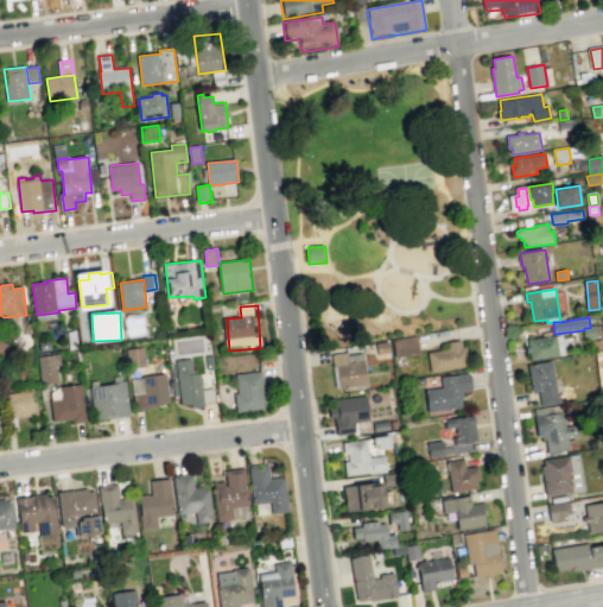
[(584,330),(585,339),(598,337),(597,326),(590,326),(590,328),(584,328),(584,330)]
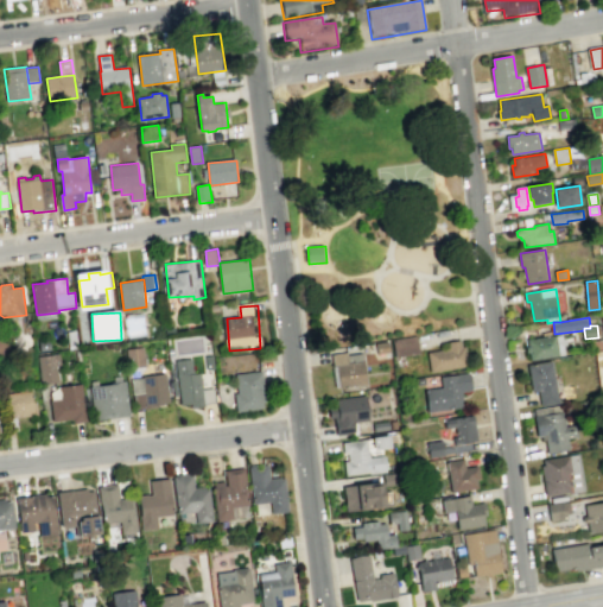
[(528,340),(529,347),(527,347),(528,354),(531,353),(532,360),(566,355),(565,346),(567,345),(567,339),(564,339),(563,335),(528,340)]
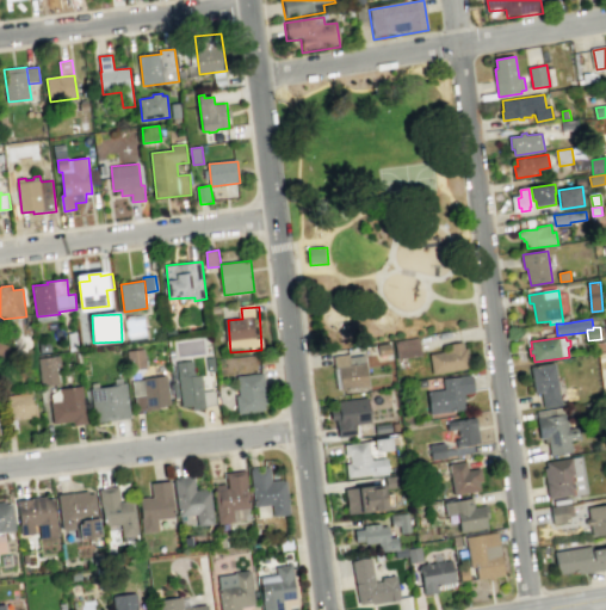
[(400,361),(397,343),(421,339),(424,357),(400,361)]
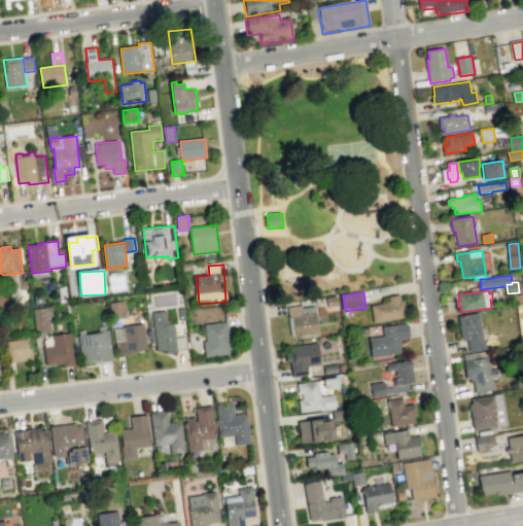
[(389,297),(403,295),(404,302),(405,301),(408,318),(375,323),(373,307),(390,304),(389,297)]
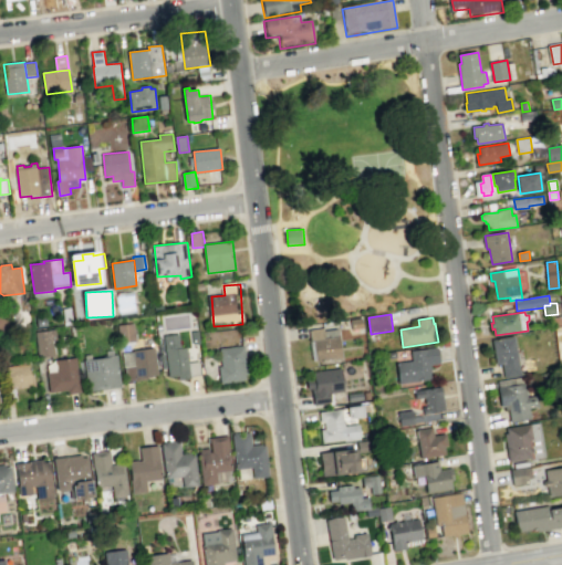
[(352,321),(364,318),(365,327),(353,330),(352,321)]
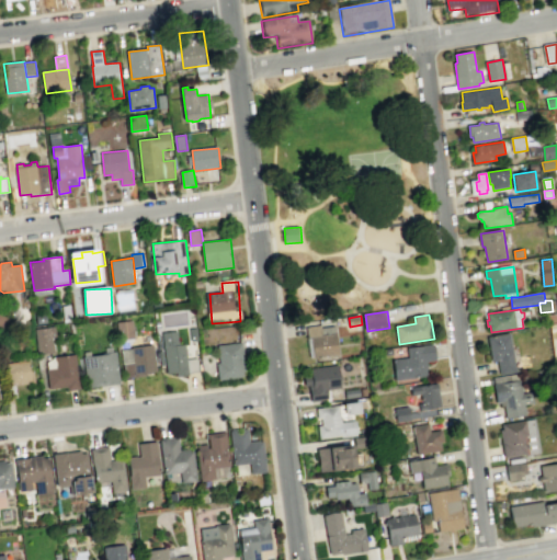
[(117,322),(120,340),(135,338),(134,320),(117,322)]
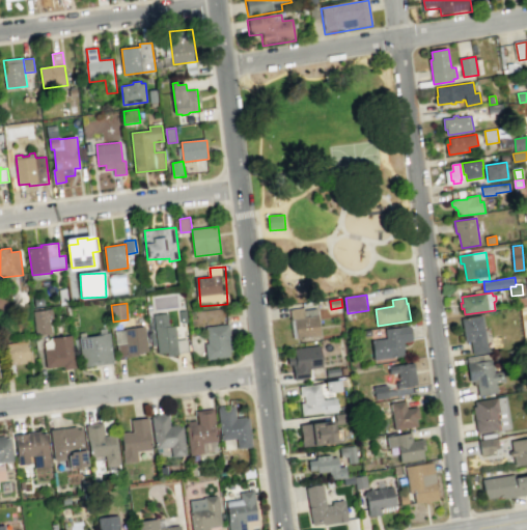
[(306,318),(319,316),(322,336),(299,339),(296,321),(293,322),(292,310),(305,308),(306,318)]
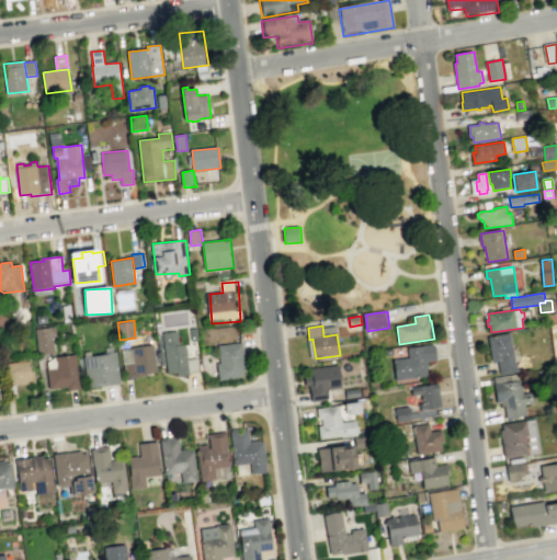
[(36,329),(40,354),(56,353),(54,338),(58,338),(56,327),(36,329)]
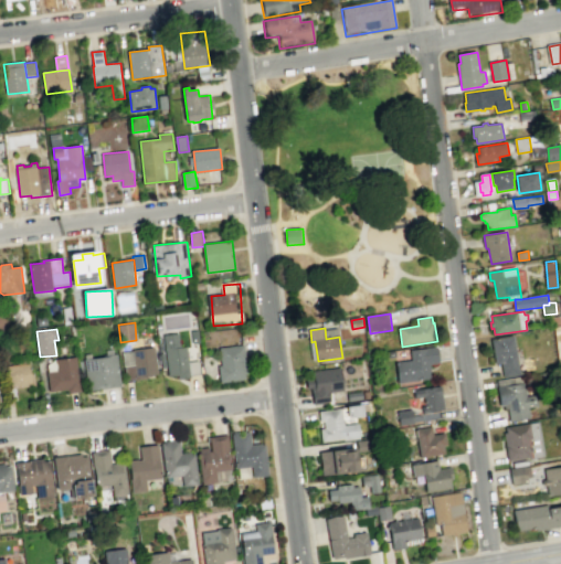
[(165,336),(160,336),(165,368),(169,368),(170,376),(180,375),(180,379),(191,378),(188,348),(182,348),(181,333),(165,336)]
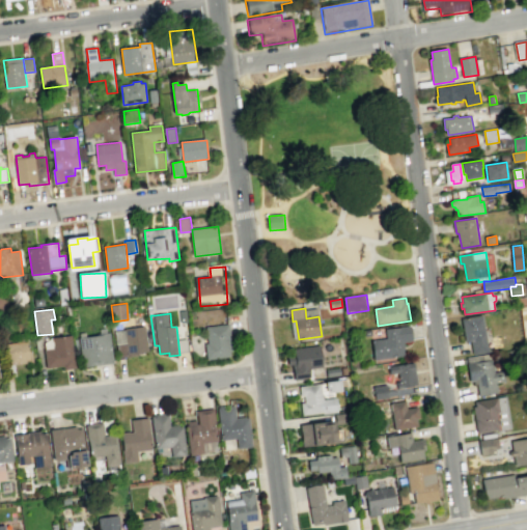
[(463,319),(467,342),(472,341),(474,355),(490,353),(483,315),(463,319)]
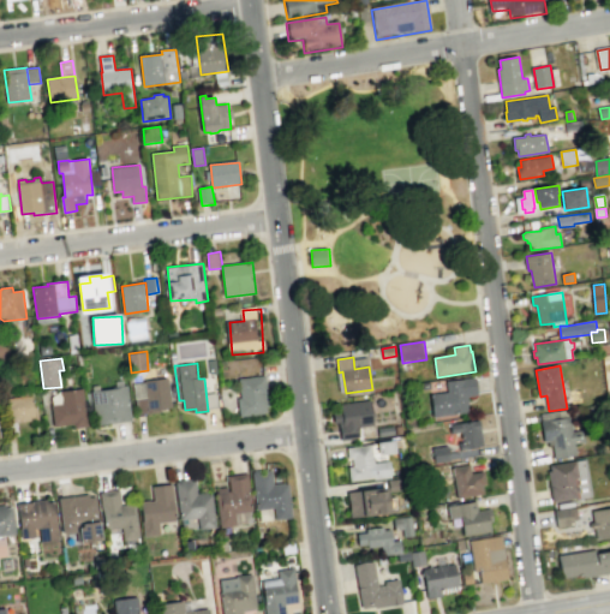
[(240,379),(241,398),(239,398),(241,416),(268,413),(268,407),(270,407),(267,376),(240,379)]
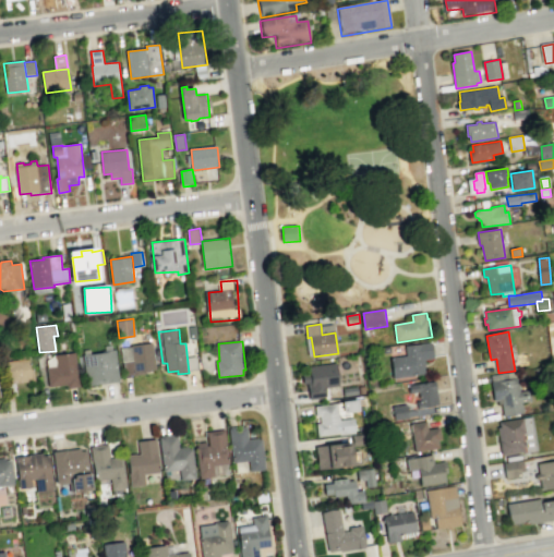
[(407,346),(408,356),(392,358),(395,378),(428,374),(426,360),(436,359),(434,342),(407,346)]
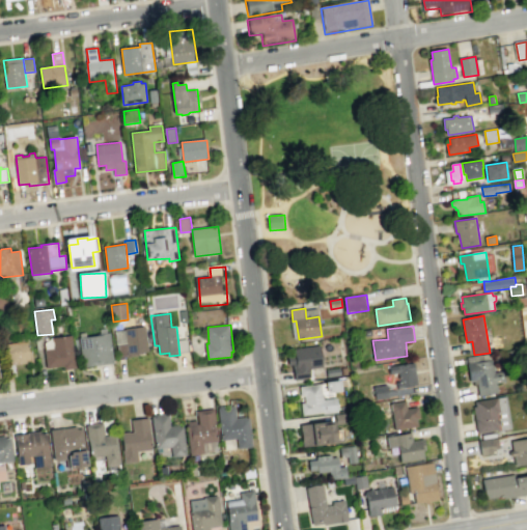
[(115,331),(119,358),(140,356),(140,354),(149,353),(146,327),(115,331)]
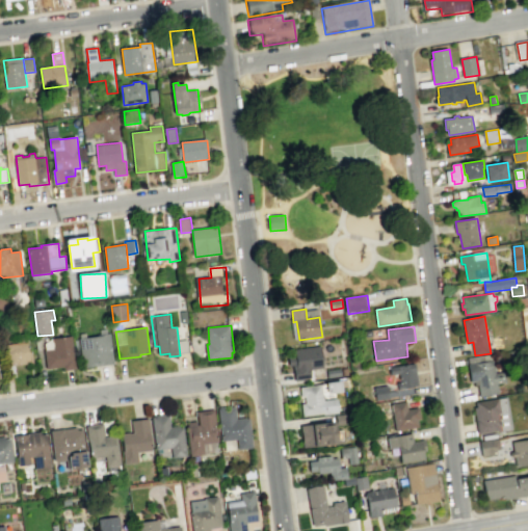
[(80,339),(84,368),(115,364),(111,334),(80,339)]
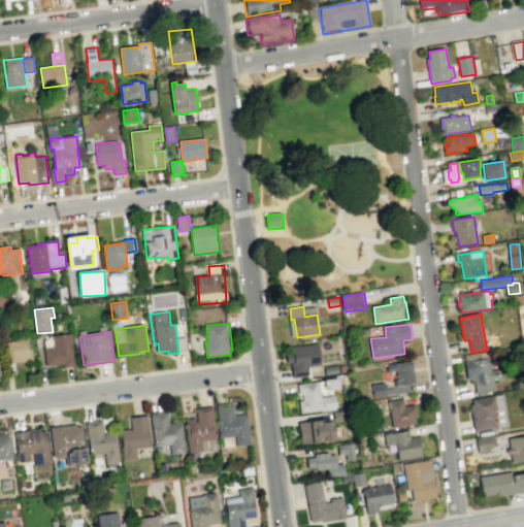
[(44,348),(55,347),(53,336),(73,334),(77,367),(64,368),(64,364),(47,366),(44,348)]
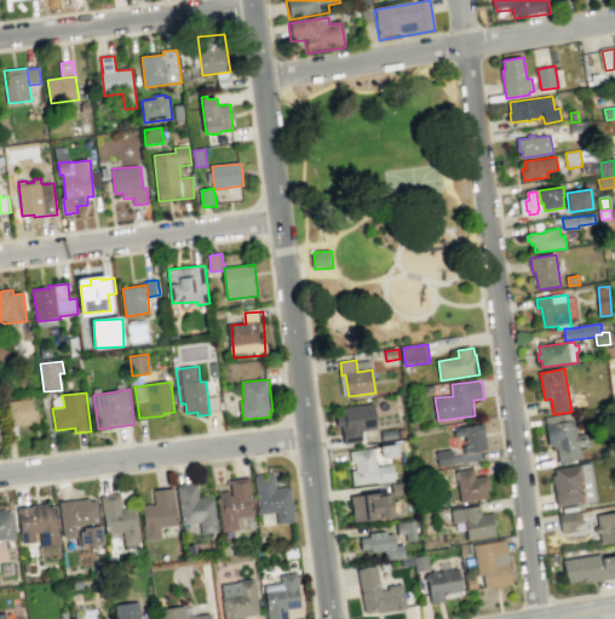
[(5,401),(35,397),(39,423),(19,425),(7,427),(5,401)]
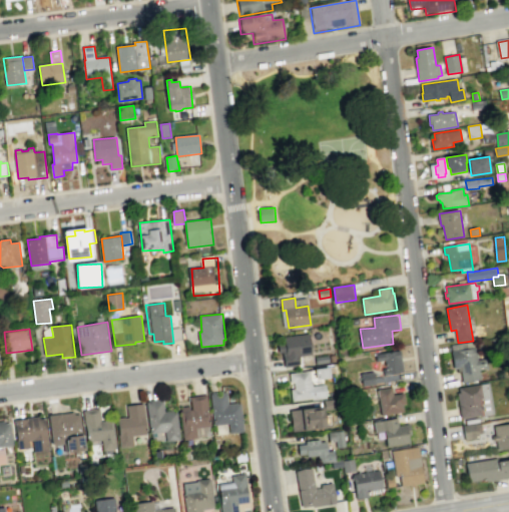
[(285,337),(311,334),(313,355),(300,357),(301,365),(286,367),(285,353),(280,354),(279,344),(286,343),(285,337)]
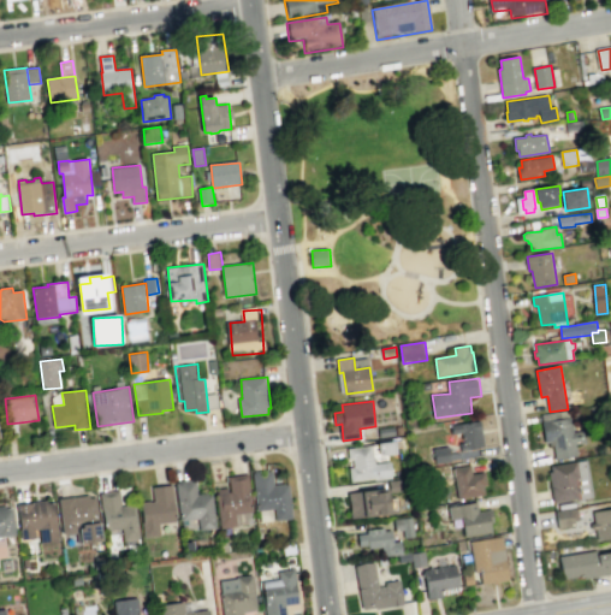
[(544,423),(547,443),(551,443),(551,448),(555,447),(557,460),(580,456),(577,444),(587,443),(585,431),(575,432),(571,418),(544,423)]
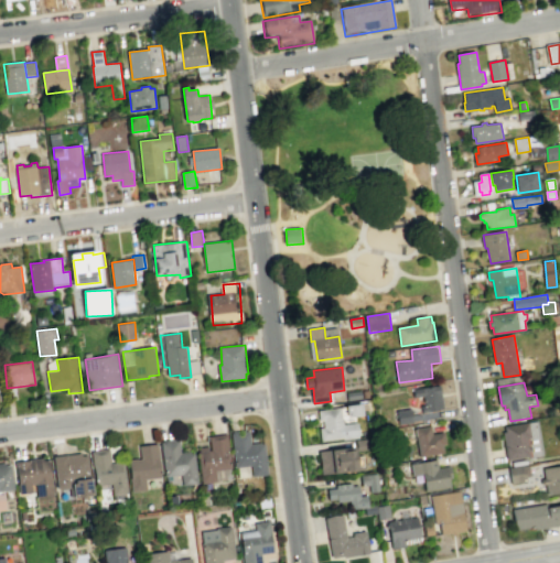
[(415,389),(416,398),(426,396),(428,405),(423,407),(424,413),(445,409),(441,386),(415,389)]
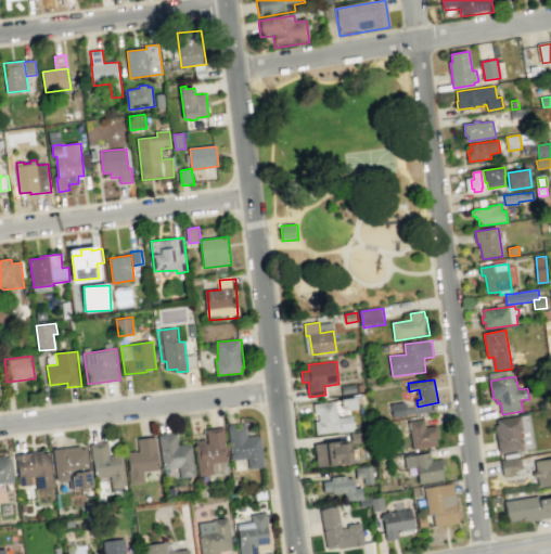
[(17,381),(18,393),(9,394),(7,382),(17,381)]
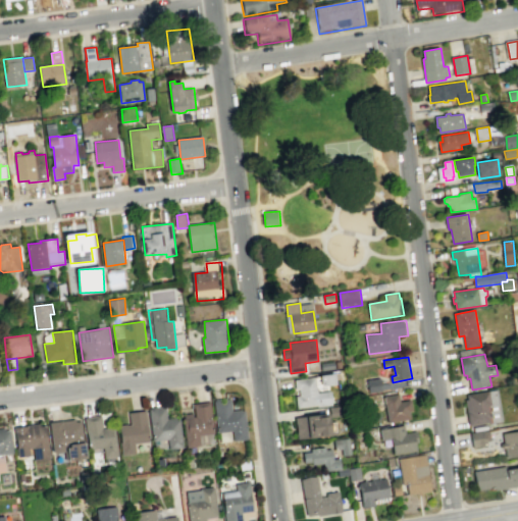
[(323,372),(322,364),(335,362),(337,370),(323,372)]
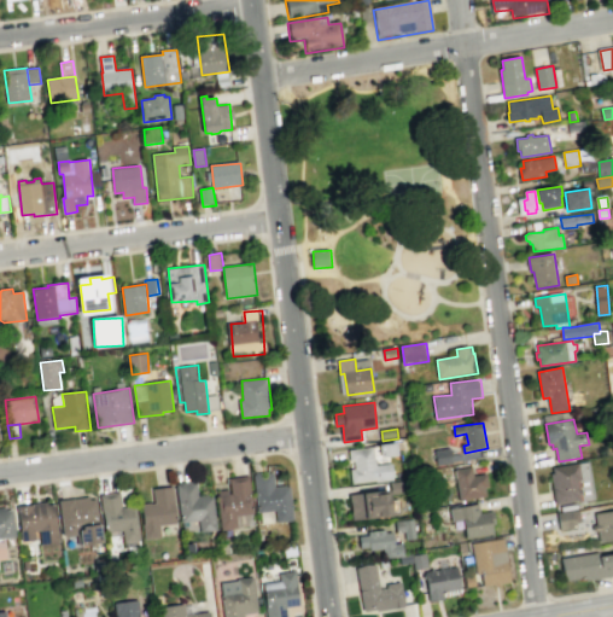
[(381,459),(380,446),(398,443),(400,457),(381,459)]
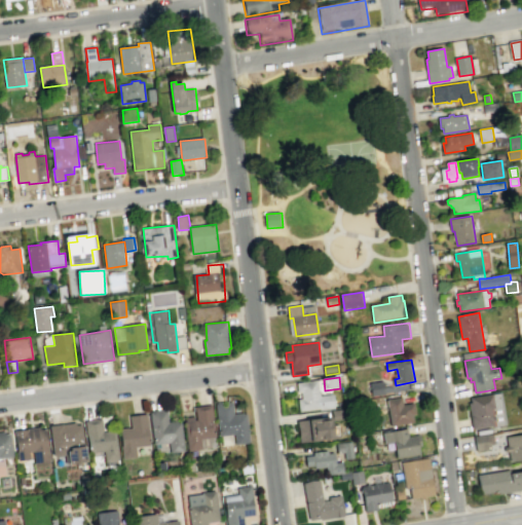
[(298,383),(319,380),(321,397),(335,395),(337,409),(322,411),(322,409),(301,412),(299,400),(303,399),(302,392),(299,392),(298,383)]
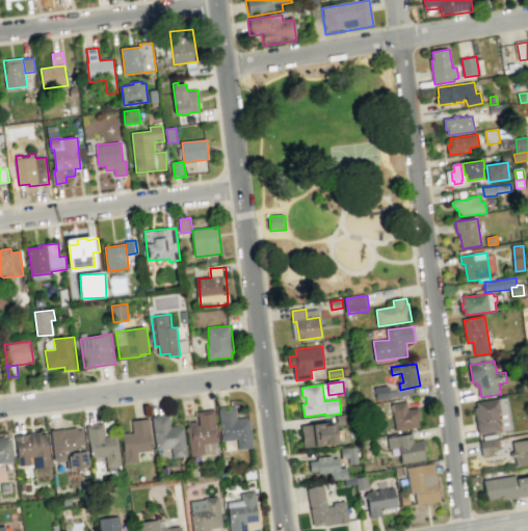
[(375,388),(378,401),(391,399),(389,386),(375,388)]
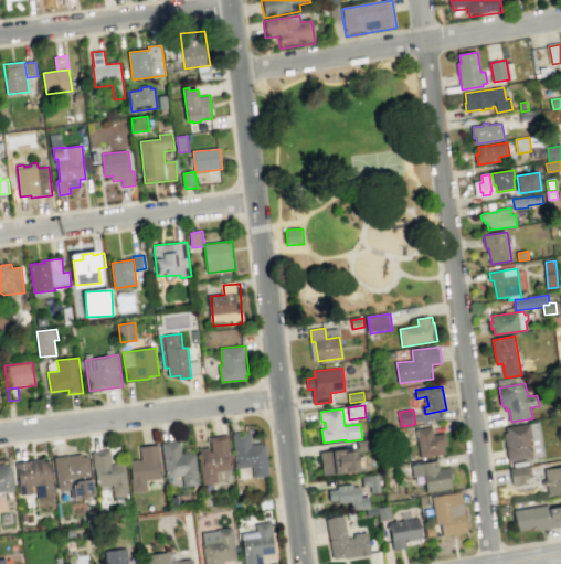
[(507,427),(508,433),(505,433),(510,461),(533,458),(530,439),(532,438),(530,424),(507,427)]
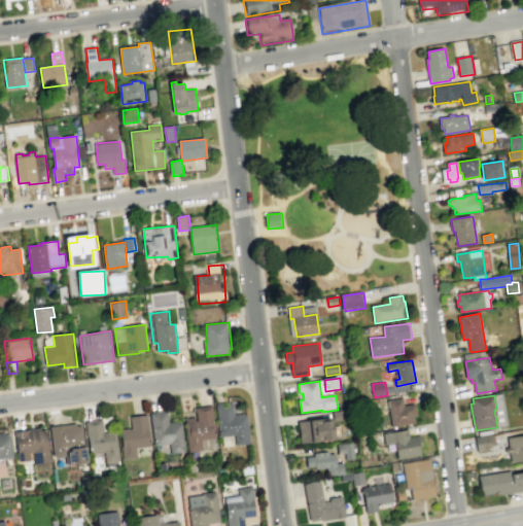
[(388,402),(390,400),(404,398),(406,406),(416,405),(419,415),(415,416),(416,423),(393,427),(388,402)]
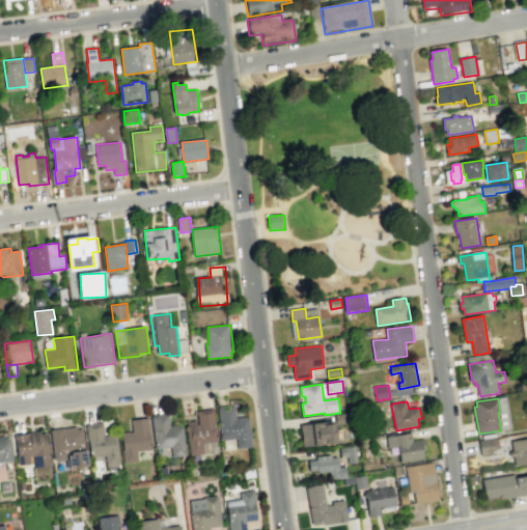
[(219,407),(231,406),(232,407),(236,407),(238,418),(247,417),(247,418),(250,418),(253,447),(240,449),(239,439),(223,441),(219,407)]
